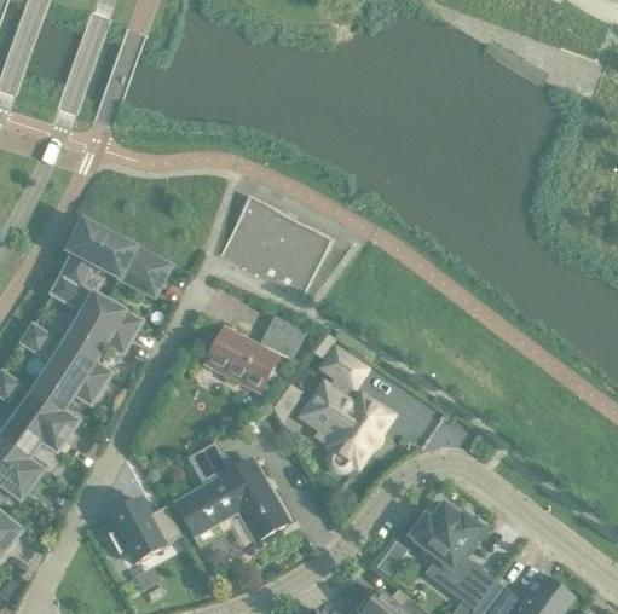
[(249,197),(220,252),(301,294),(330,239),(249,197)]
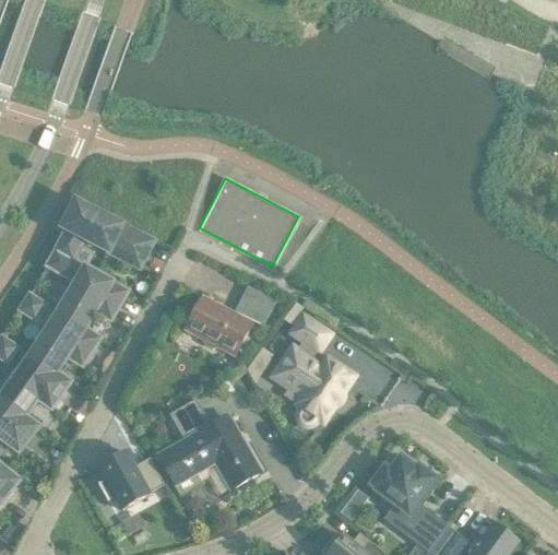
[(144,256),(153,238),(75,200),(61,226),(66,228),(56,249),(72,259),(83,237),(108,250),(114,240),(144,256)]
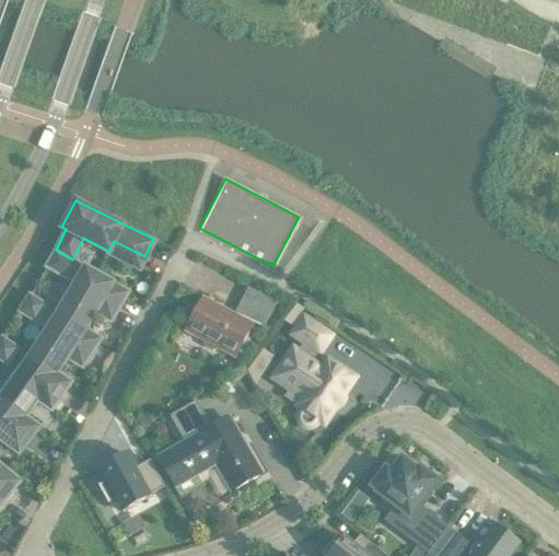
[(127,290),(72,259),(56,250),(47,264),(77,280),(58,312),(85,328),(96,310),(105,314),(112,303),(117,307),(127,290)]
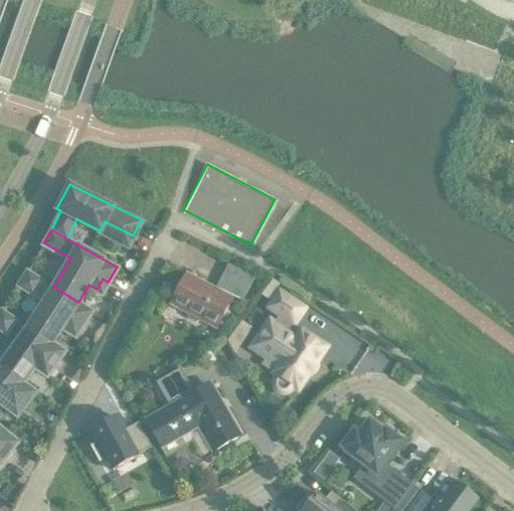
[(231,293),(241,298),(252,276),(227,263),(216,285),(217,285),(216,287),(186,271),(170,303),(186,311),(187,315),(195,319),(200,318),(215,327),(232,295),(230,295),(231,293)]
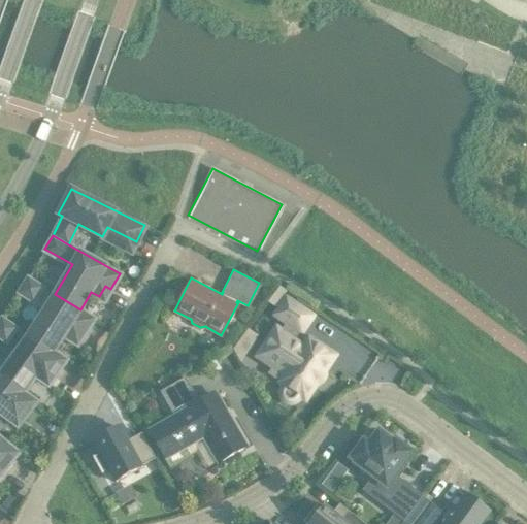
[(94,318),(80,309),(55,294),(28,335),(53,352),(64,334),(72,339),(78,329),(84,332),(94,318)]
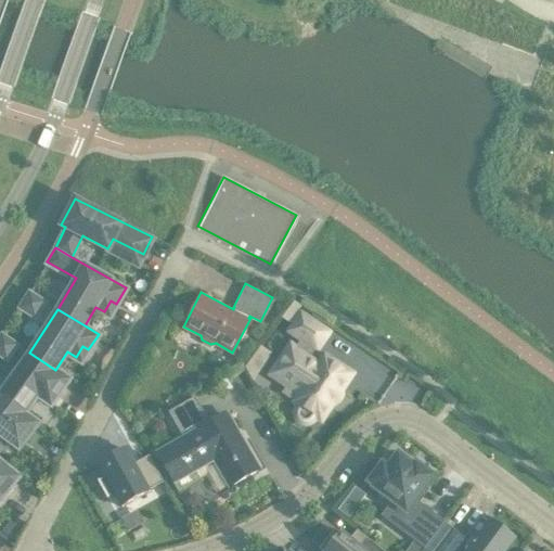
[(316,346),(326,330),(300,312),(290,329),(300,336),(294,346),(290,343),(271,372),(298,391),(293,399),(298,402),(296,406),(295,409),(295,413),(296,415),(299,418),(303,420),(306,421),(309,419),(312,417),(314,413),(320,418),(350,371),(323,353),(318,362),(308,356),(314,345),(316,346)]
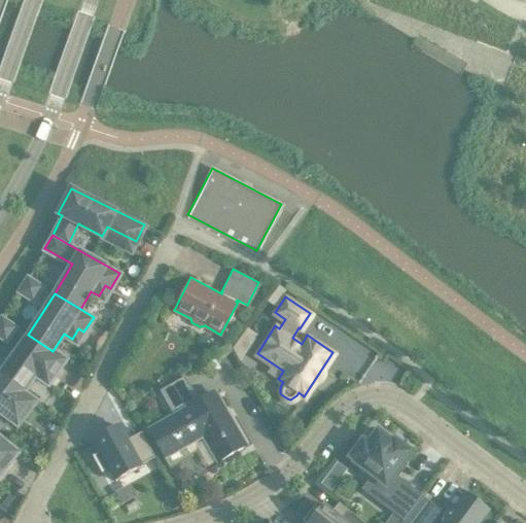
[(66,359),(53,351),(28,335),(27,336),(0,374),(24,391),(35,376),(43,381),(50,371),(56,374),(66,359)]
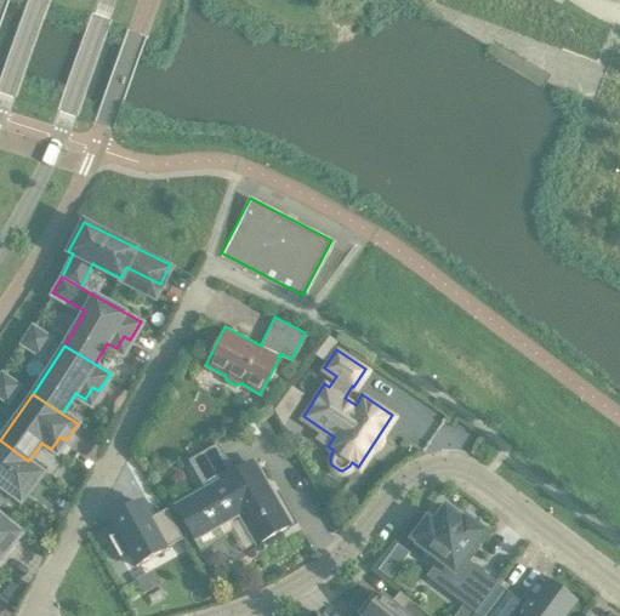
[(260,432),(252,420),(240,426),(248,439),(260,432)]
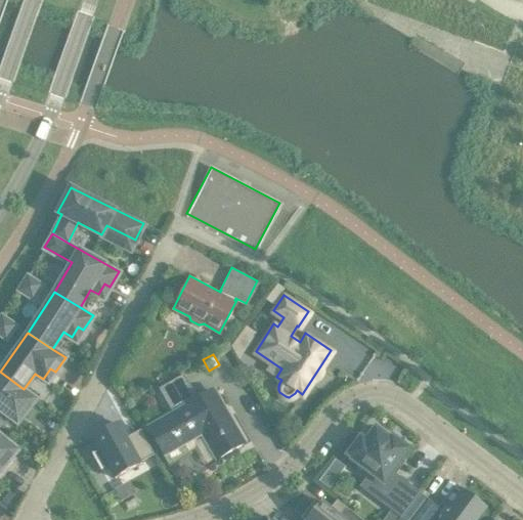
[(0,420),(5,414),(12,419),(20,409),(25,413),(36,399),(24,389),(0,372),(0,420)]
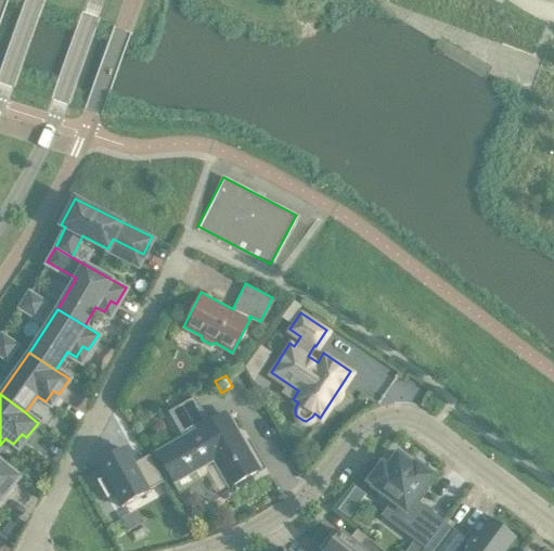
[(168,409),(183,437),(157,452),(172,478),(193,466),(192,464),(211,453),(229,484),(257,468),(226,411),(209,421),(194,394),(168,409)]
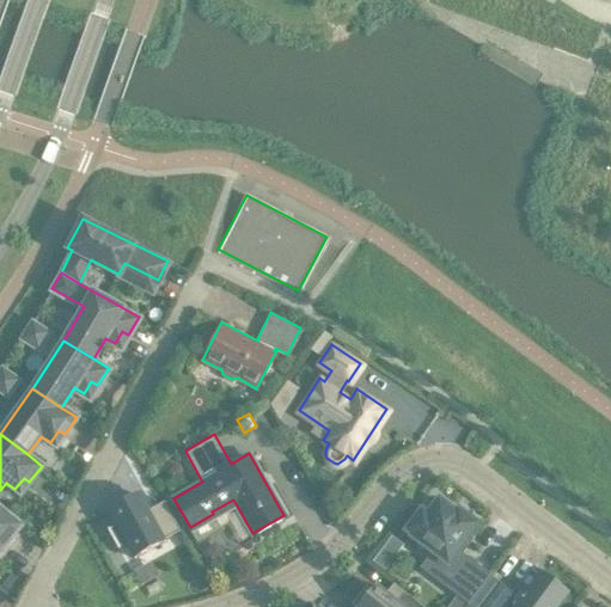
[(109,527),(108,528),(117,547),(120,546),(118,545),(126,541),(134,556),(164,539),(164,538),(179,528),(164,500),(147,508),(139,492),(108,510),(116,523),(109,527)]
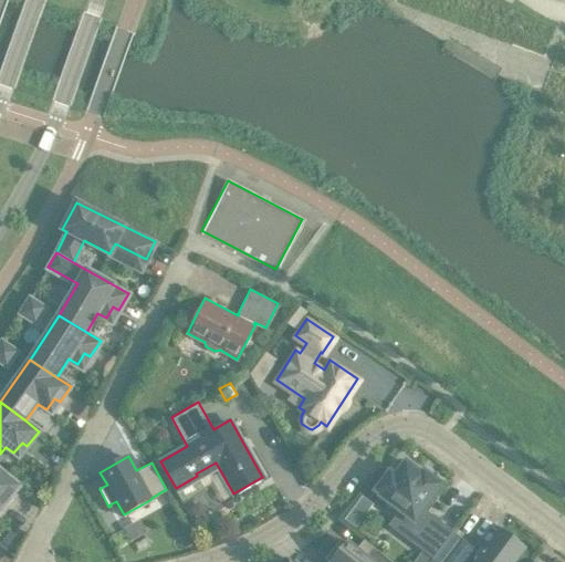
[(419,545),(432,555),(451,530),(438,521),(437,522),(430,518),(431,516),(421,508),(439,485),(422,472),(421,476),(405,464),(395,477),(389,474),(377,490),(383,493),(382,495),(400,509),(396,514),(419,532),(420,530),(427,536),(419,545)]
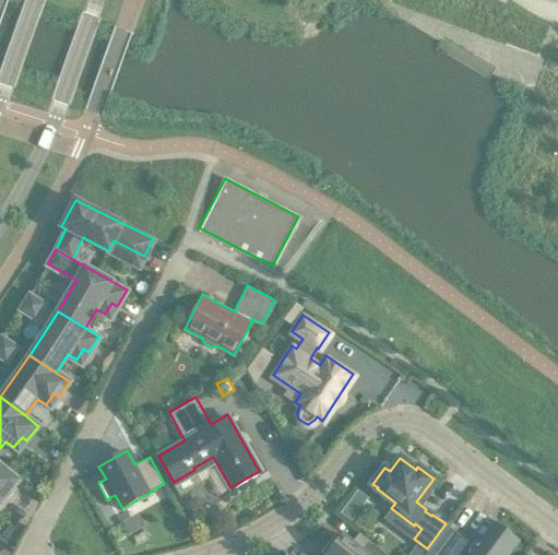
[(0,502),(7,494),(19,480),(0,464),(0,502)]
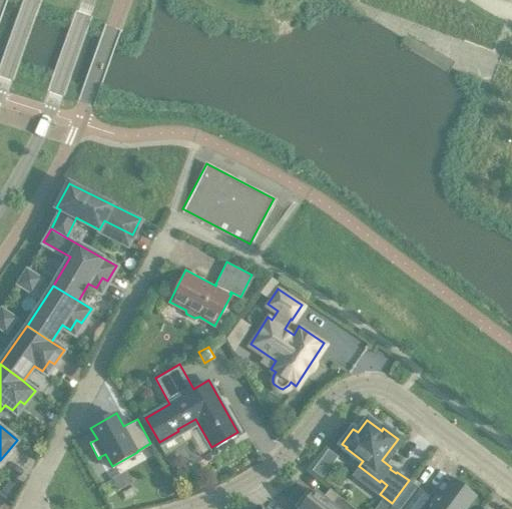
[(465,508),(476,494),(475,493),(474,495),(469,491),(469,490),(464,486),(463,487),(452,479),(448,484),(442,491),(437,487),(434,491),(433,490),(429,495),(419,488),(402,508),(465,508)]
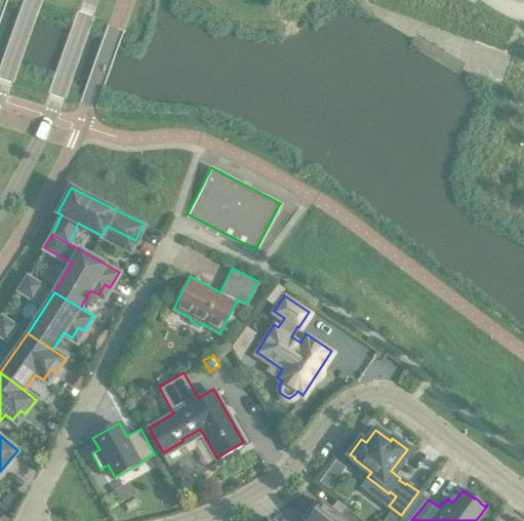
[(300,517),(306,520),(365,520),(336,498),(329,508),(316,497),(300,517)]
